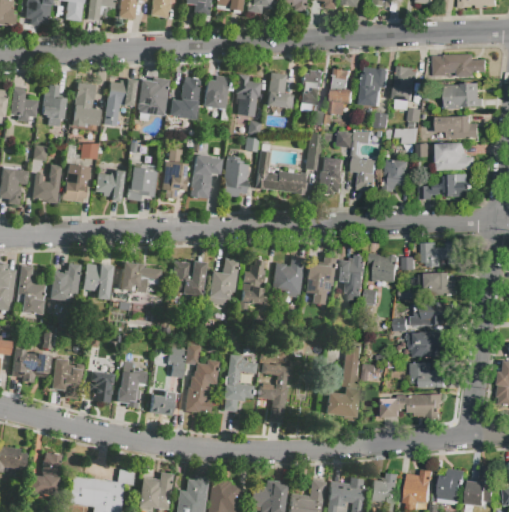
[(0,0),(4,0),(15,1),(14,13),(18,14),(16,26),(8,25),(8,26),(0,24),(0,0)]
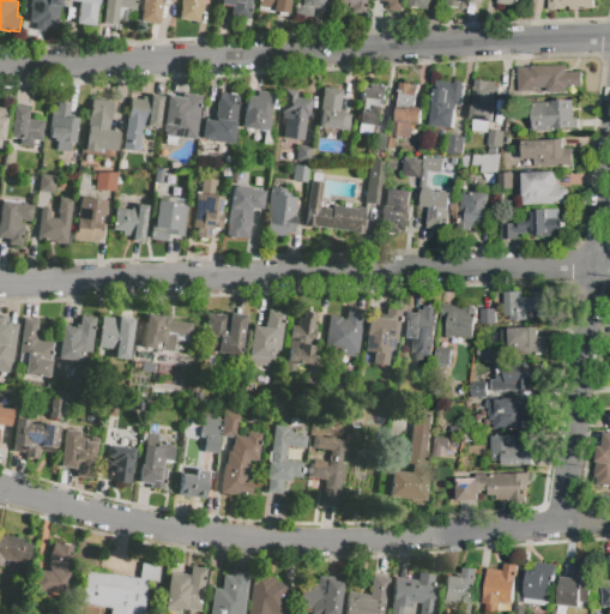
[(35,0),(62,0),(61,16),(60,14),(60,20),(61,20),(60,30),(48,28),(48,31),(37,29),(38,23),(31,22),(34,7),(32,7),(32,1),(35,1),(35,0)]
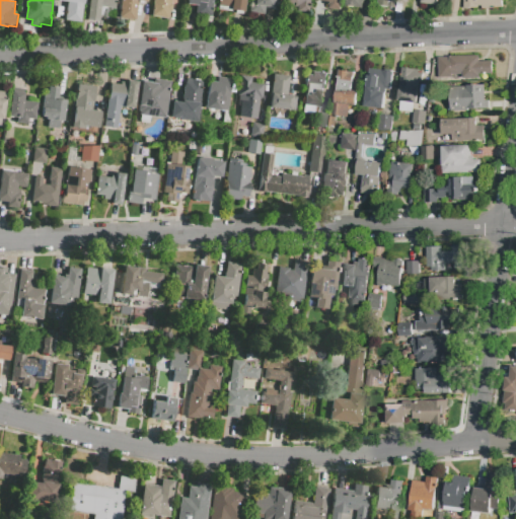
[(84,0),(82,21),(67,19),(69,1),(59,0),(84,0)]
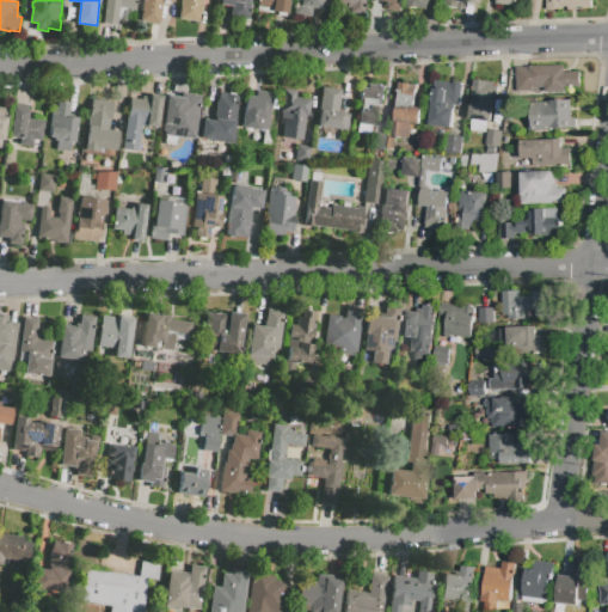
[(105,0),(139,0),(136,19),(120,17),(118,24),(103,23),(105,0)]
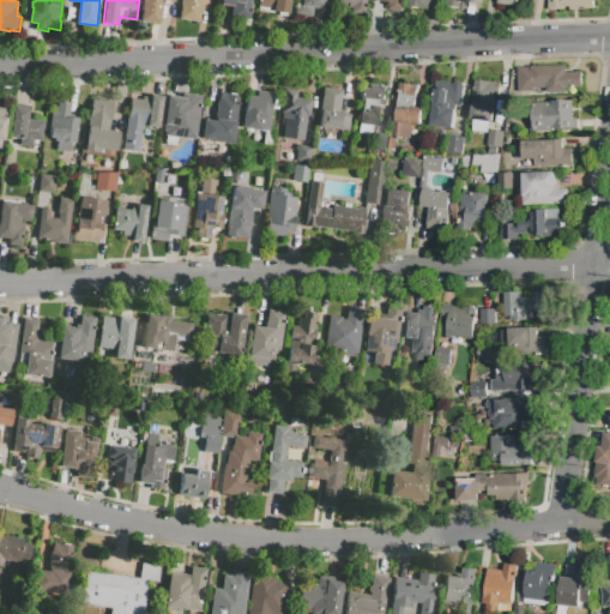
[(145,0),(177,0),(177,1),(165,0),(162,23),(143,20),(145,0)]
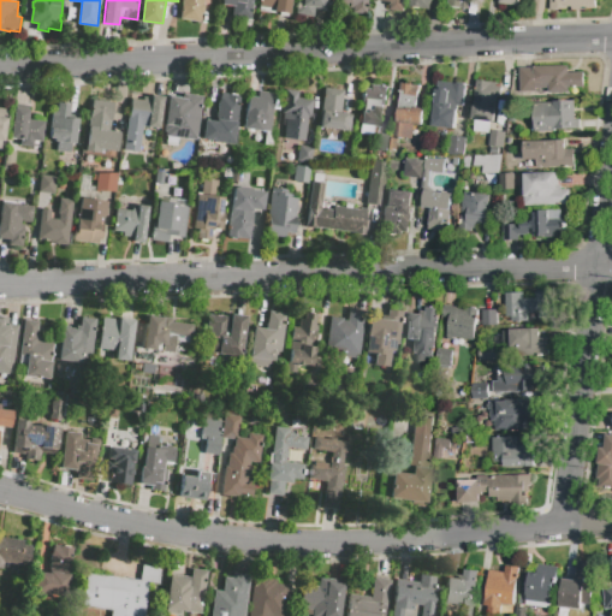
[(184,0),(205,0),(205,3),(206,3),(205,13),(203,13),(202,21),(182,17),(184,0)]
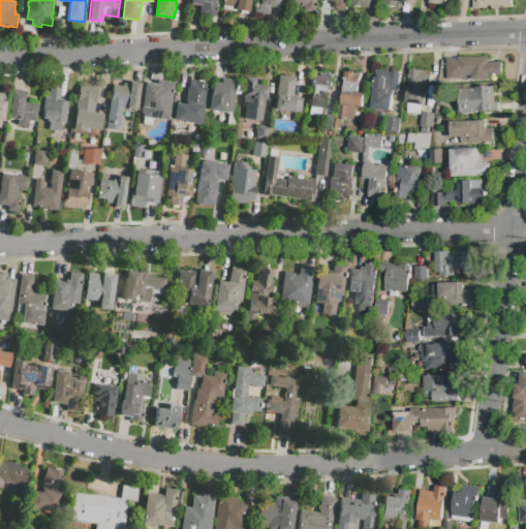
[(219,0),(219,5),(218,5),(217,17),(202,16),(202,5),(192,4),(192,0),(219,0)]
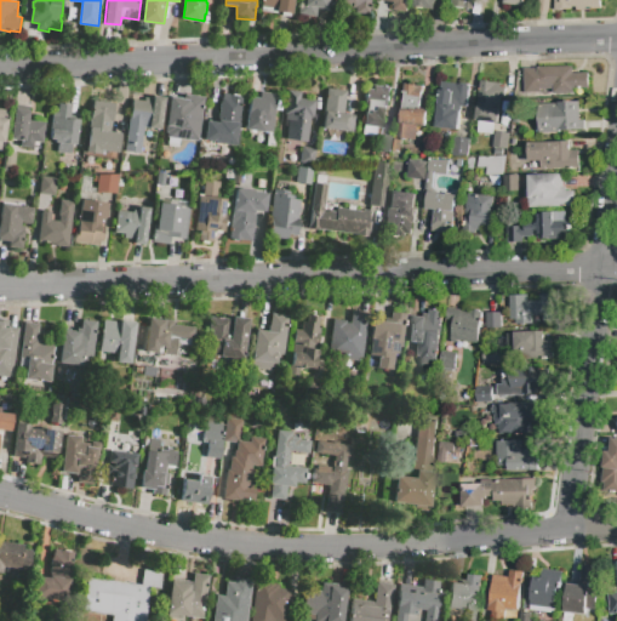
[(295,0),(293,13),(278,11),(274,10),(273,7),(263,6),(263,0),(295,0)]
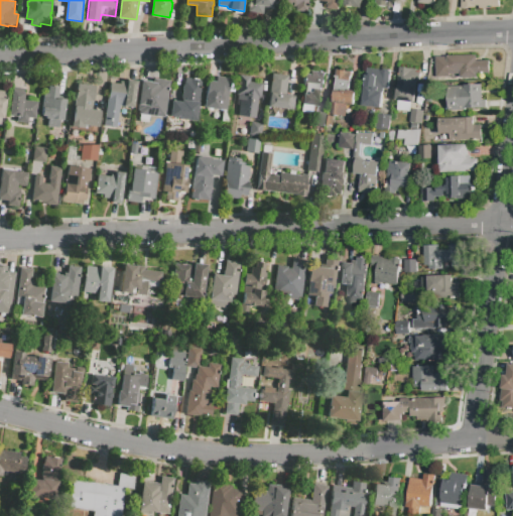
[(276,0),(275,8),(265,6),(264,13),(251,11),(252,0),(276,0)]
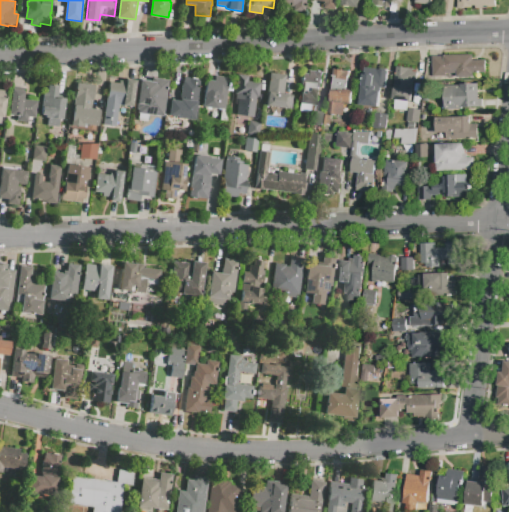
[(284,0),(307,0),(306,12),(295,10),(296,3),(284,1),(284,0)]
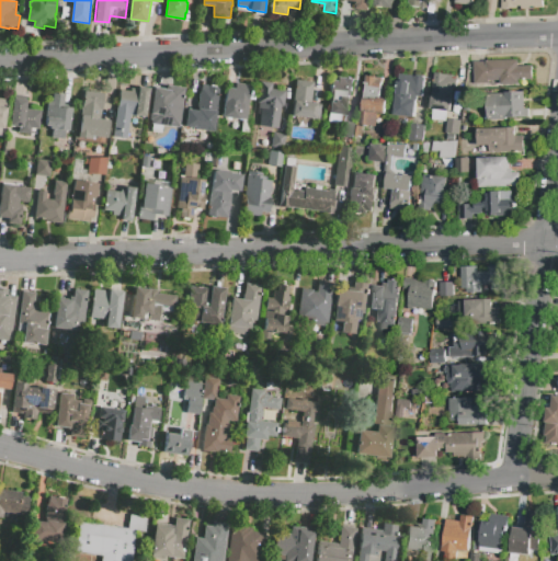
[(372,0),(372,10),(360,9),(360,6),(355,4),(356,1),(349,1),(349,0),(372,0)]
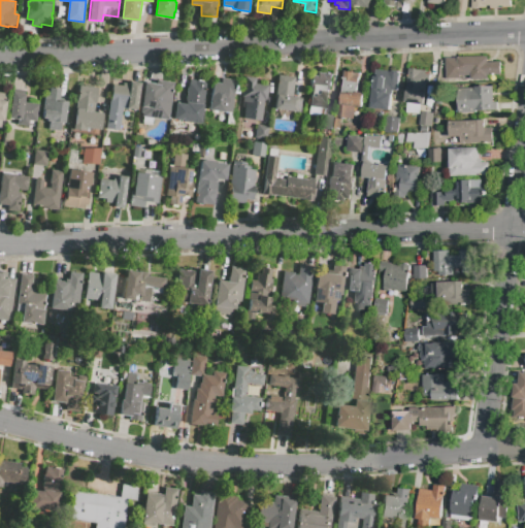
[(355,0),(373,0),(373,1),(372,1),(371,9),(355,6),(355,0)]
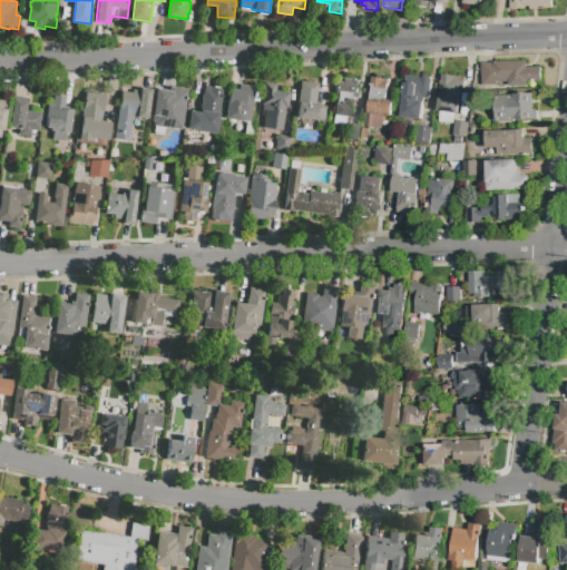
[(439,0),(438,9),(420,7),(420,0),(439,0)]
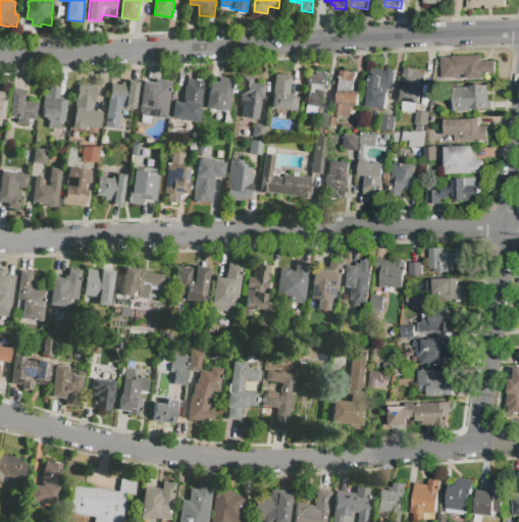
[(408,0),(407,13),(400,13),(401,8),(402,0),(408,0)]
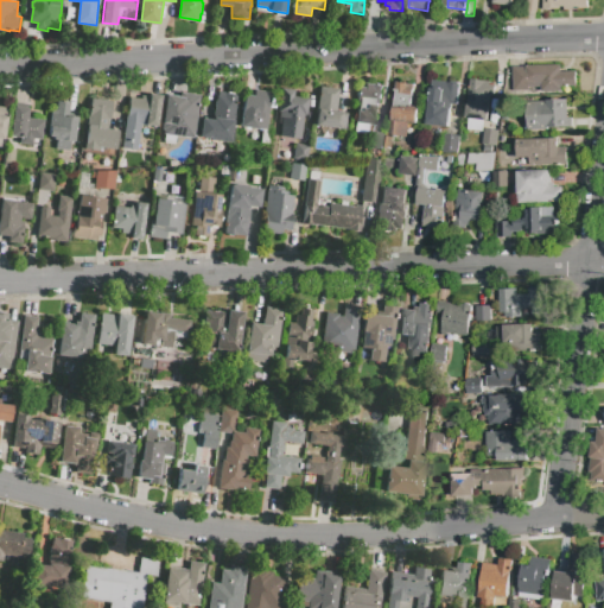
[(531,0),(541,0),(540,13),(531,12),(531,0)]
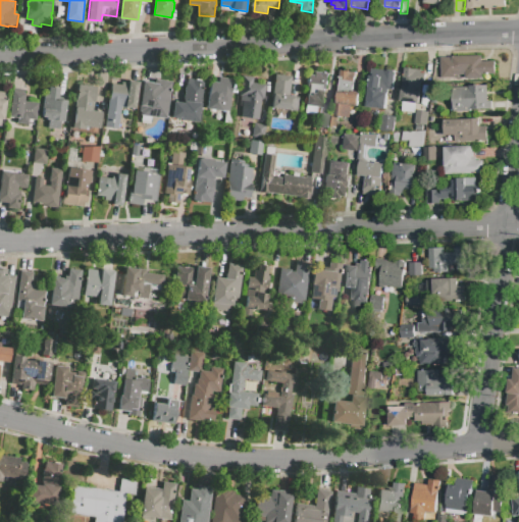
[(469,0),(508,0),(509,8),(470,9),(469,0)]
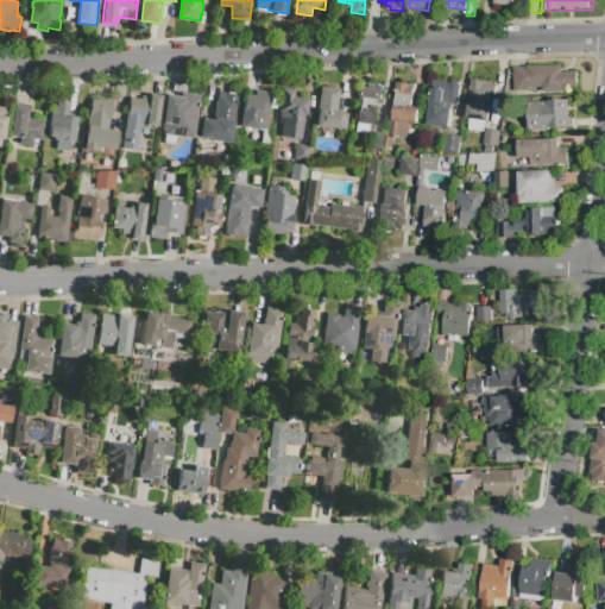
[(561,89),(561,92),(546,93),(546,88),(534,88),(534,90),(517,92),(517,68),(530,68),(530,66),(565,66),(565,71),(580,71),(581,87),(567,87),(561,89)]
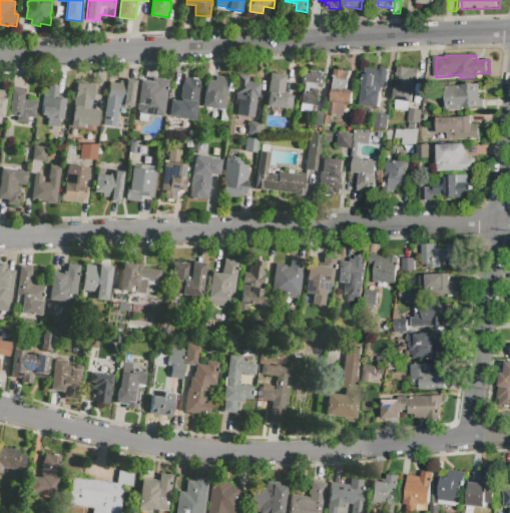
[(401,67),(417,69),(416,72),(421,72),(420,81),(418,81),(417,86),(416,86),(414,102),(411,101),(410,111),(397,109),(399,100),(396,100),(398,84),(399,84),(401,67)]
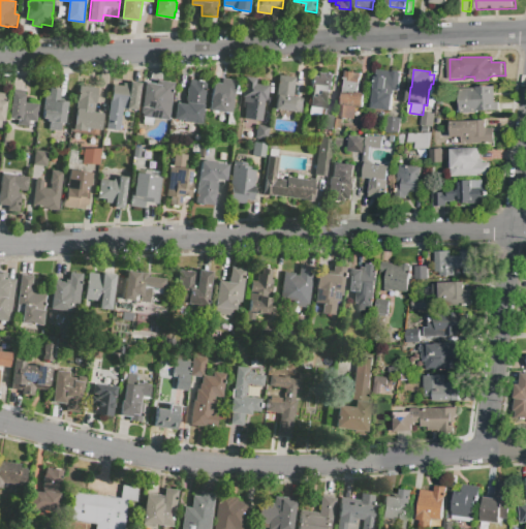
[(330,109),(322,107),(321,116),(310,114),(311,106),(312,95),(313,96),(314,87),(312,87),(314,75),(319,75),(320,72),(327,72),(326,74),(337,75),(335,92),(332,91),(330,109)]
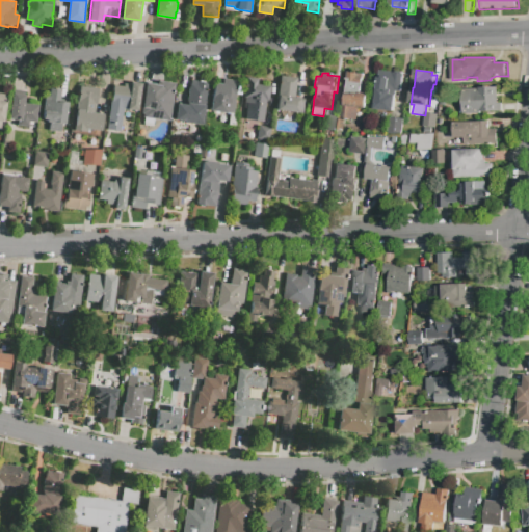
[(349,73),(362,74),(362,73),(366,74),(363,92),(370,94),(368,109),(361,108),(359,122),(347,120),(343,120),(349,73)]
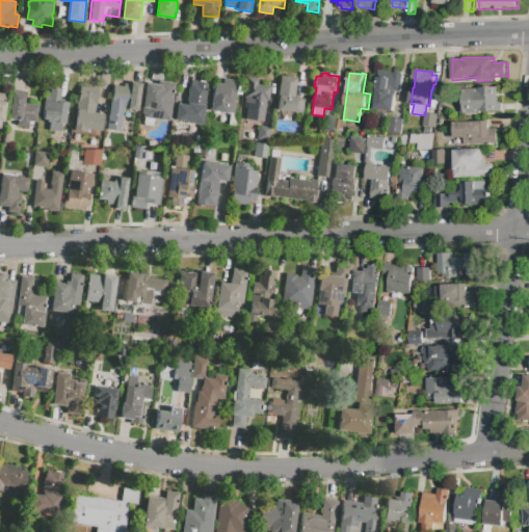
[(380,77),(393,79),(393,73),(405,74),(403,92),(399,91),(396,111),(377,109),(380,77)]
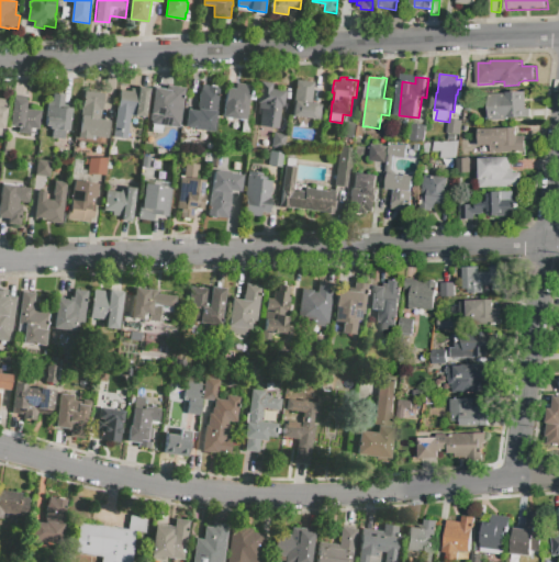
[(299,79),(316,81),(313,102),(324,104),(322,119),(294,115),(295,105),(294,105),(297,86),(298,86),(299,79)]
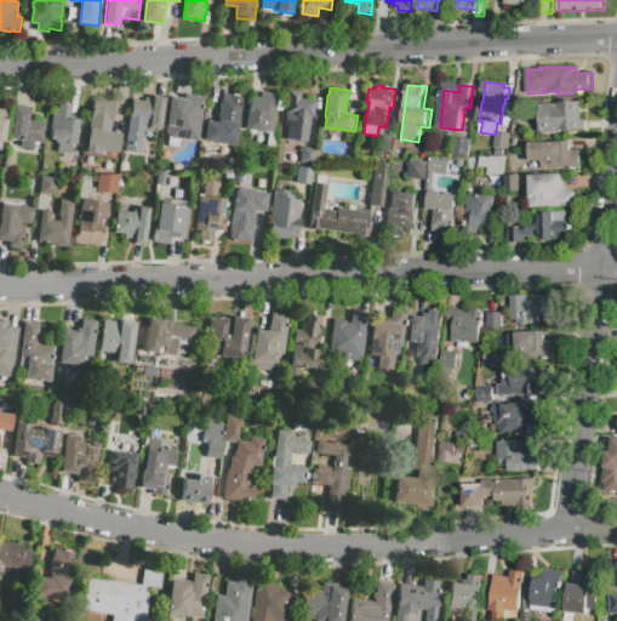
[(309,142),(289,138),(291,120),(286,119),(287,108),(286,108),(287,101),(289,101),(290,90),(303,91),(303,98),(318,101),(315,118),(313,117),(309,142)]
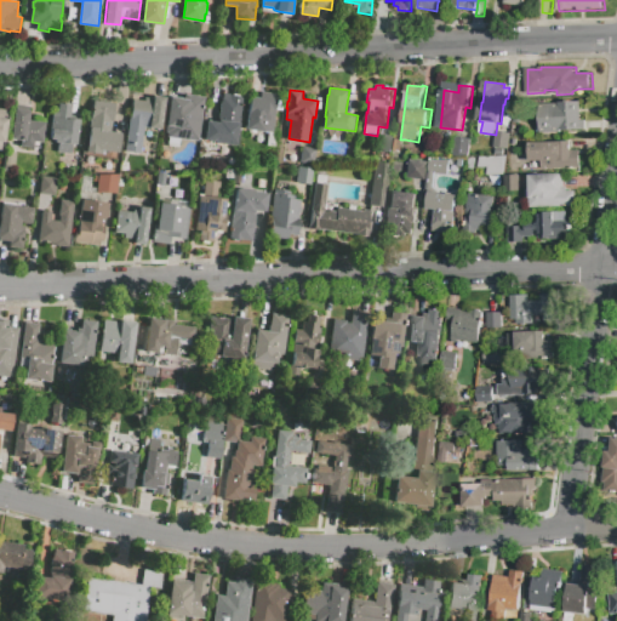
[(252,96),(261,97),(262,91),(279,93),(279,100),(280,100),(279,104),(284,106),(283,110),(278,109),(274,129),(274,131),(270,131),(247,127),(252,96)]
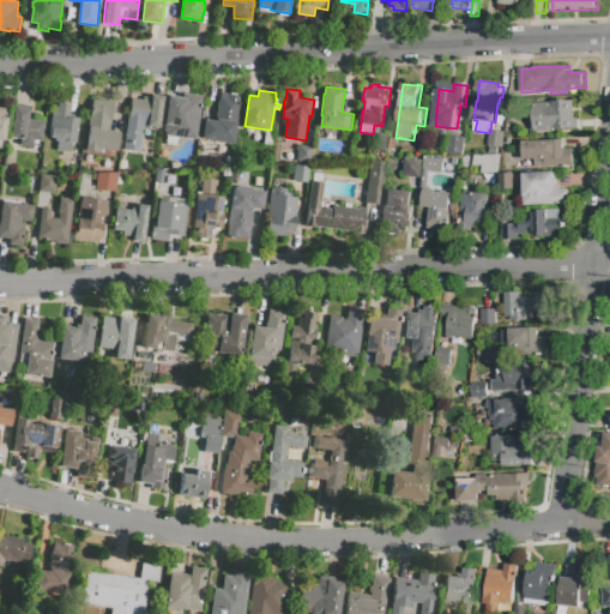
[(242,95),(235,144),(218,142),(218,140),(203,138),(206,119),(217,120),(219,101),(221,101),(222,92),(242,95)]
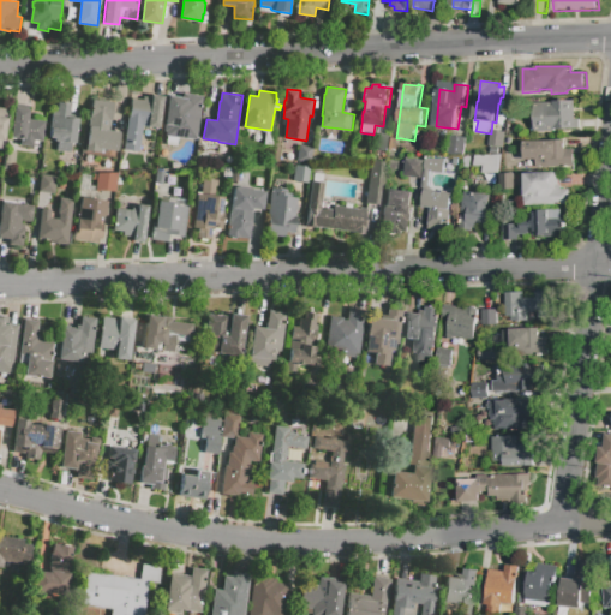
[(133,99),(144,100),(145,96),(153,97),(154,94),(165,96),(160,127),(144,125),(141,151),(126,149),(133,99)]
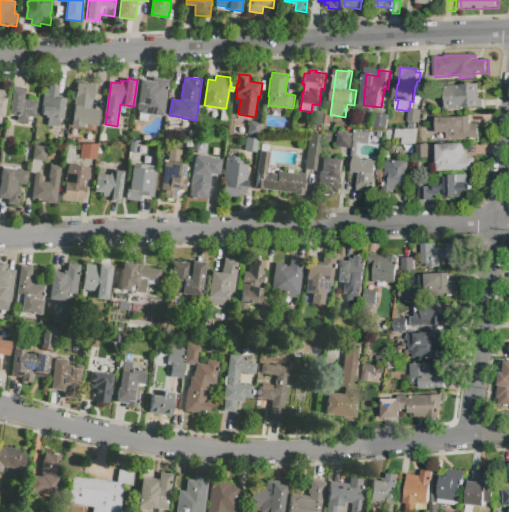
[(142,80),(156,82),(157,78),(170,80),(165,116),(150,114),(149,121),(139,119),(140,113),(139,112),(140,108),(138,108),(142,80)]
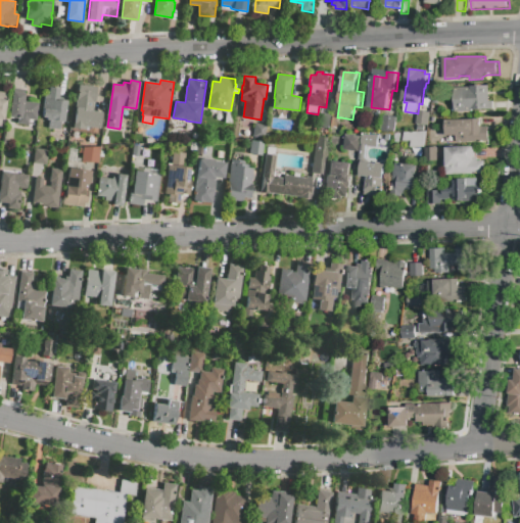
[(81,85),(98,87),(95,110),(103,112),(101,129),(90,127),(90,130),(75,128),(81,85)]
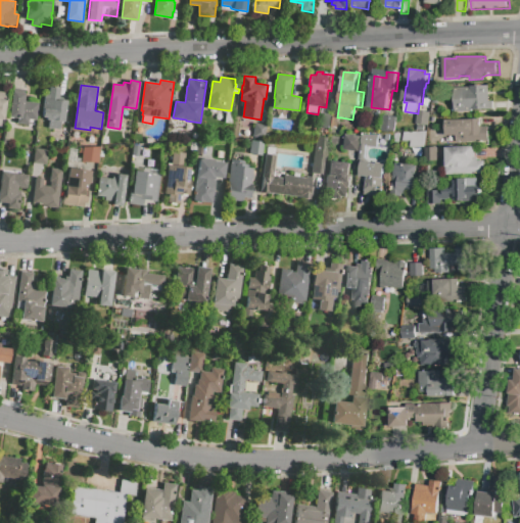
[(494,109),(474,110),(474,112),(457,112),(457,111),(455,111),(455,106),(457,106),(457,88),(473,88),(473,86),(479,86),(479,85),(484,85),(484,86),(491,86),(491,101),(494,101),(494,109)]
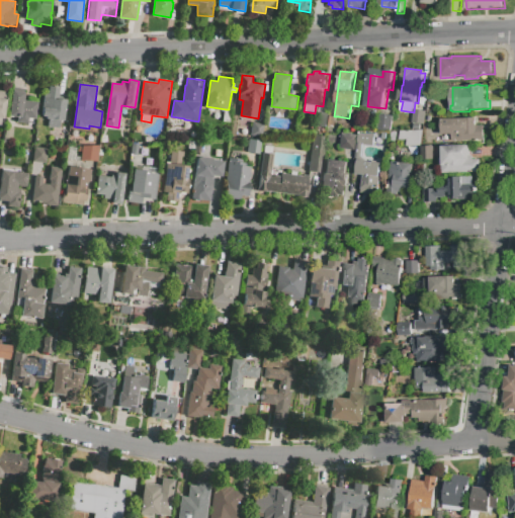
[(45,93),(49,93),(50,85),(62,87),(60,98),(67,99),(64,120),(62,120),(61,127),(49,125),(50,118),(46,117),(47,115),(43,115),(44,108),(43,108),(45,93)]
